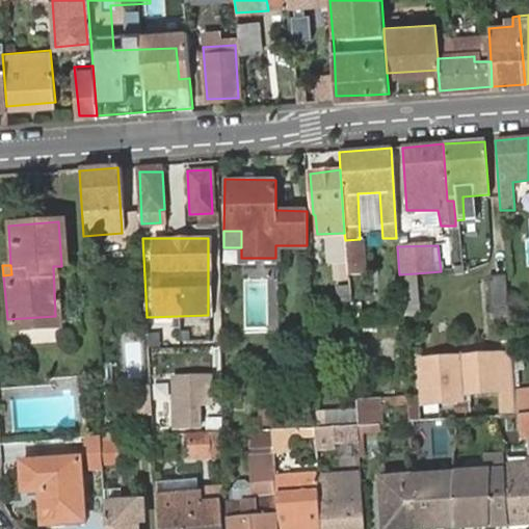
[(399,274),(401,313),(418,311),(416,273),(399,274)]
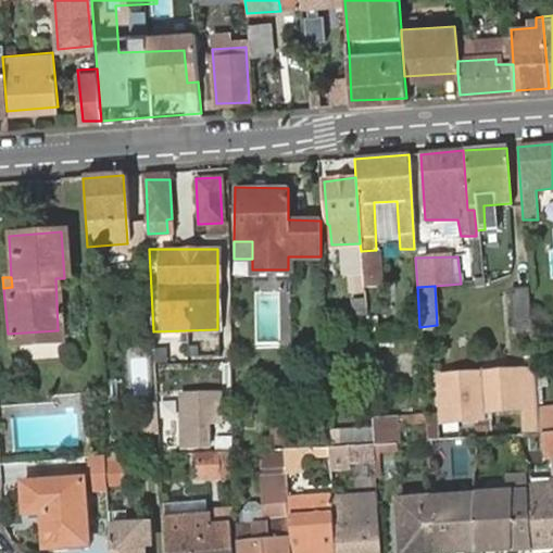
[(529,323),(527,288),(508,288),(511,324),(529,323)]
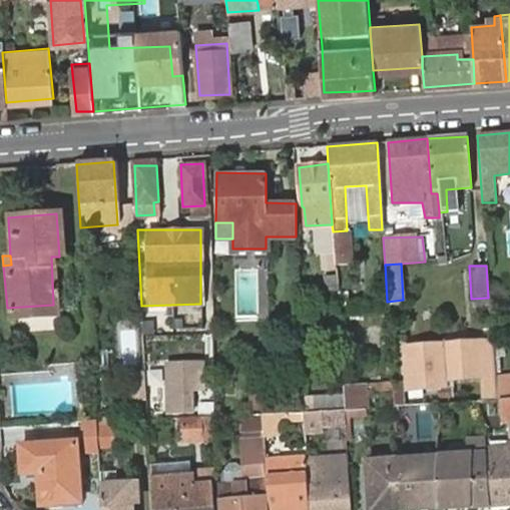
[(53,305),(7,308),(8,319),(54,317),(53,305)]
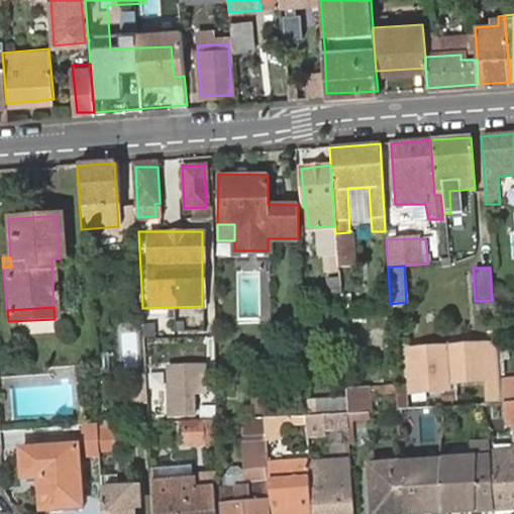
[(406,349),(408,392),(448,390),(449,383),(483,380),(481,345),(406,349)]
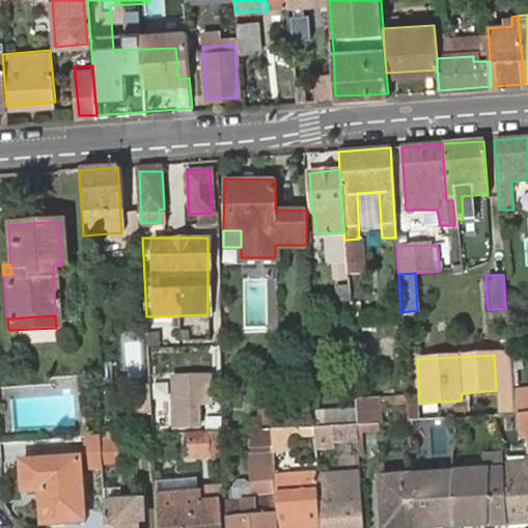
[(207,371),(167,372),(167,428),(207,427),(207,371)]
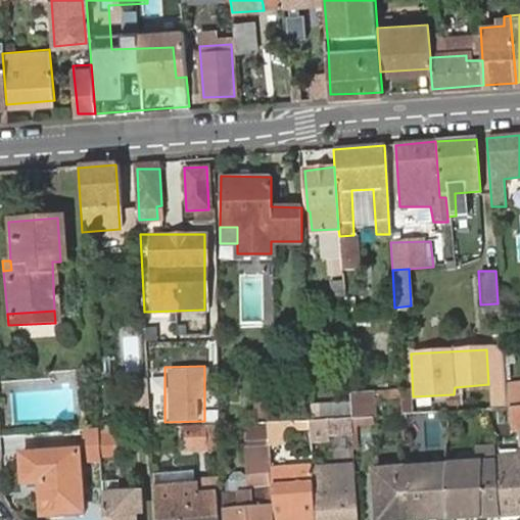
[(519,384),(511,386),(512,406),(519,405),(519,384)]
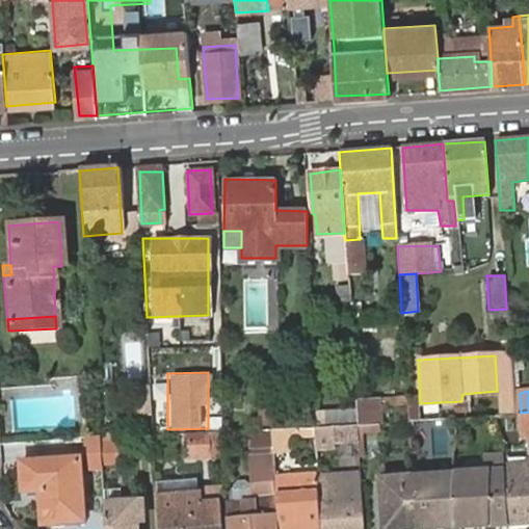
[(355,399),(356,424),(407,421),(406,398),(406,396),(355,399)]
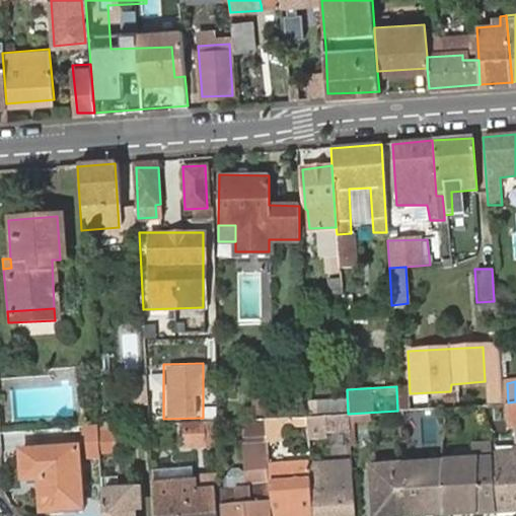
[(396,388),(397,411),(406,411),(403,388),(396,388)]
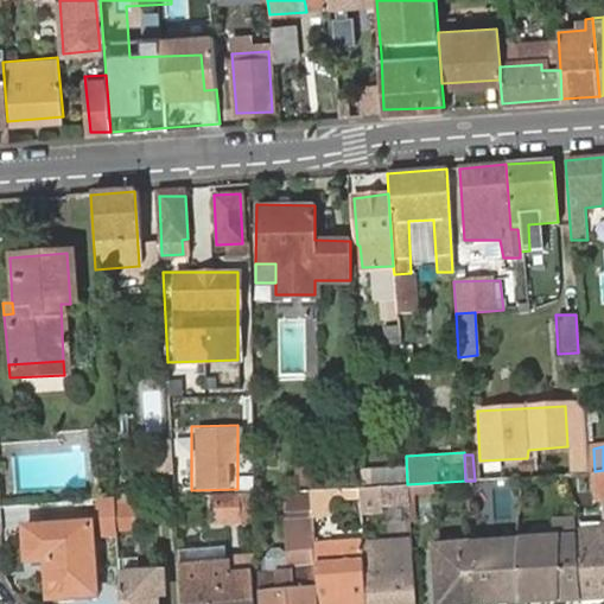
[(603,470),(595,471),(592,471),(592,487),(603,484),(603,470)]
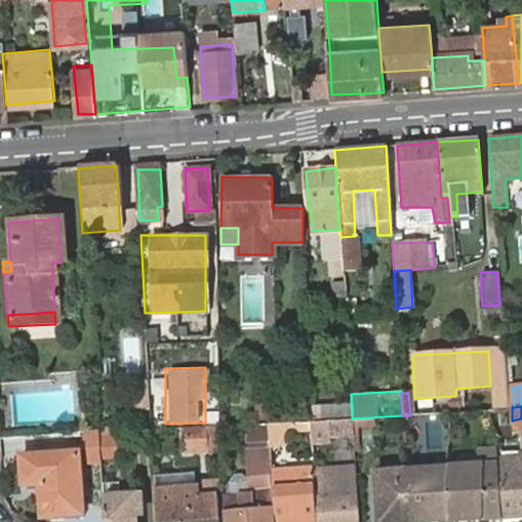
[(512,407),(507,408),(483,410),(484,429),(505,428),(504,420),(512,420),(512,407)]
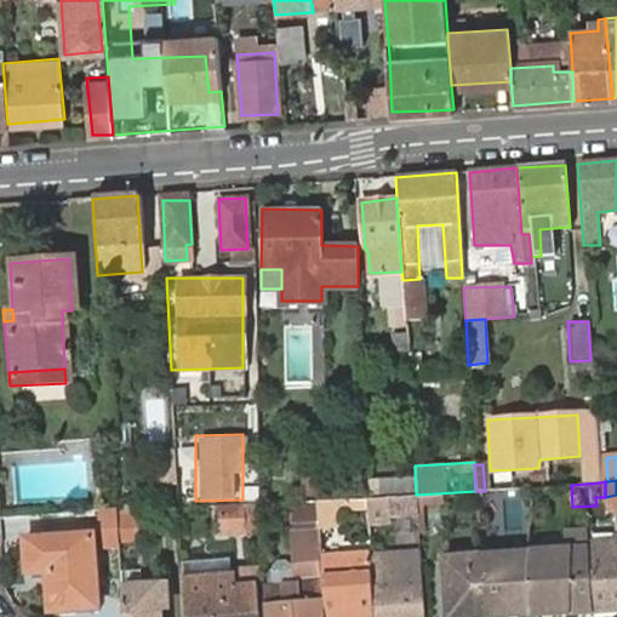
[(500,530),(523,530),(523,491),(500,491),(500,530)]
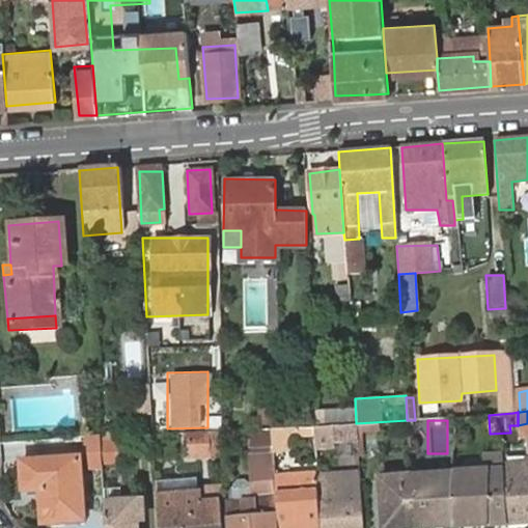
[(312,425),(273,427),(277,527),(318,527),(316,489),(315,473),(308,474),(308,479),(284,480),(283,463),(286,463),(285,446),(302,445),(303,457),(314,456),(312,425)]
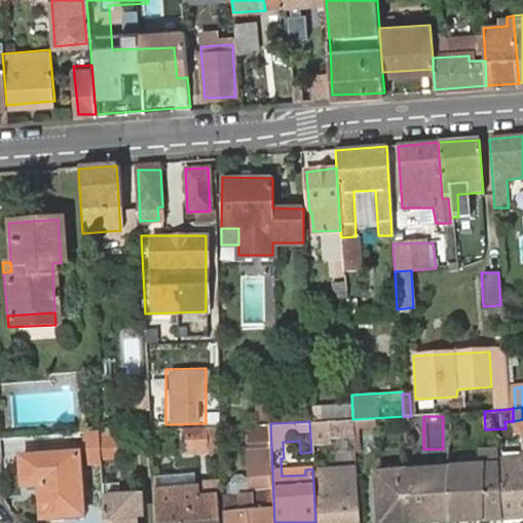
[(266,423),(247,424),(249,449),(268,448),(266,423)]
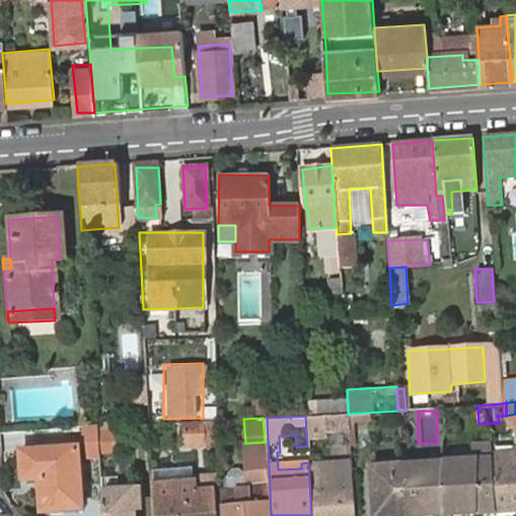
[(200,443),(199,421),(165,424),(166,444),(200,443)]
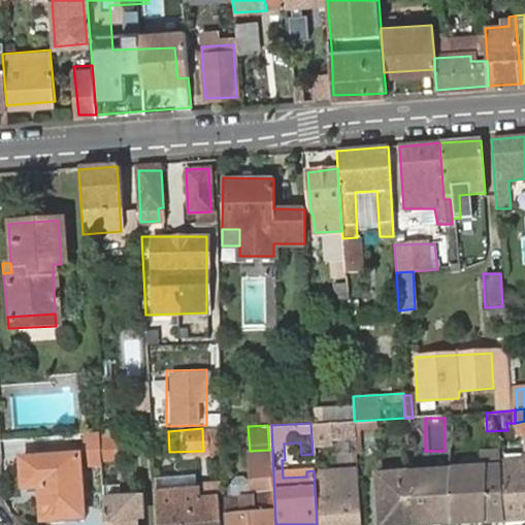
[(102,435),(96,435),(97,459),(104,459),(113,458),(111,434),(102,435)]
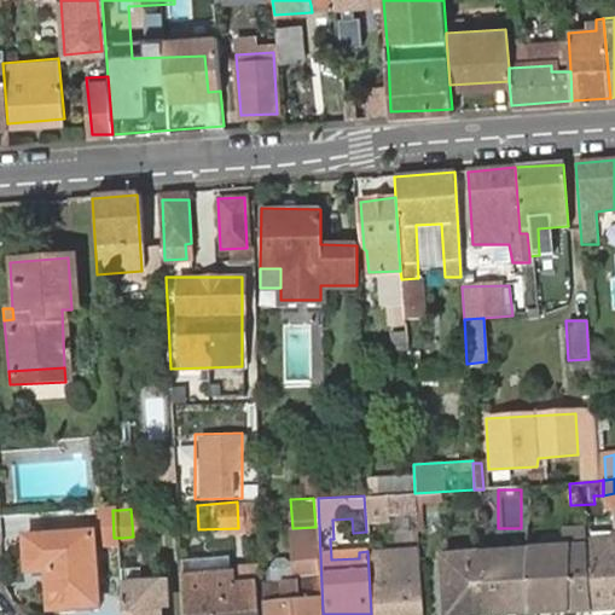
[(264,584),(264,614),(319,614),(315,527),(293,528),(293,581),(264,584)]
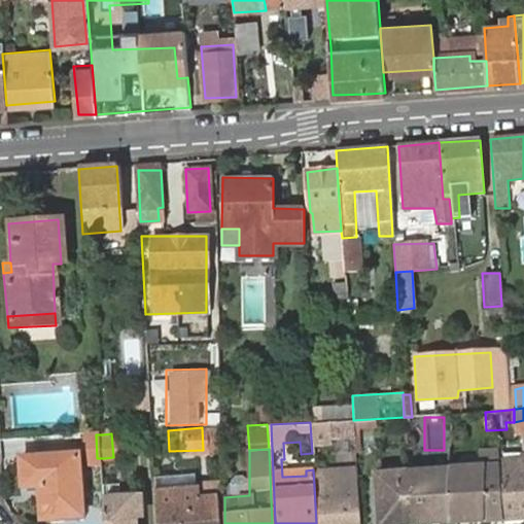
[(445,494),(445,521),(499,517),(497,487),(495,487),(495,473),(494,459),(494,451),(476,452),(477,467),(445,469),(445,494)]
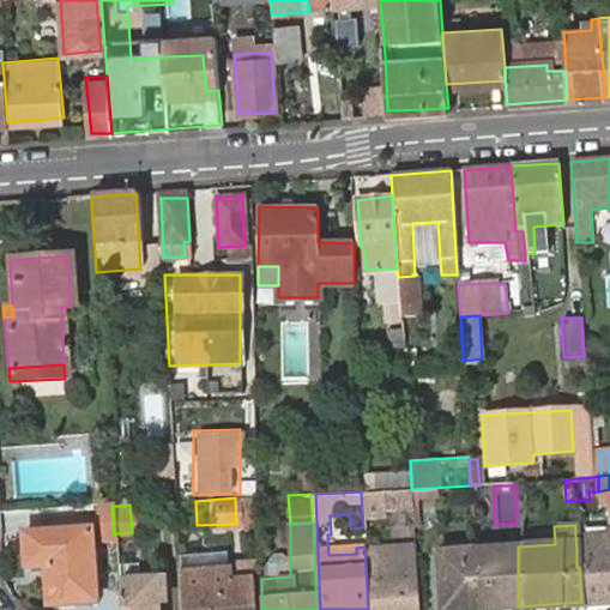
[(575,535),(577,550),(577,567),(579,567),(581,602),(609,601),(609,525),(608,526),(609,532),(575,535)]
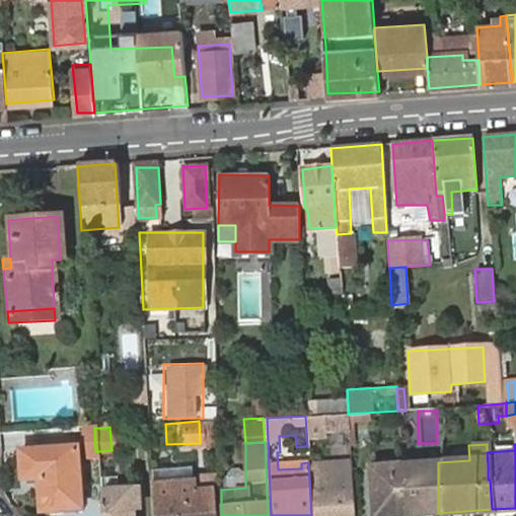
[(76,515),(71,457),(15,461),(17,485),(38,486),(40,515),(76,515)]
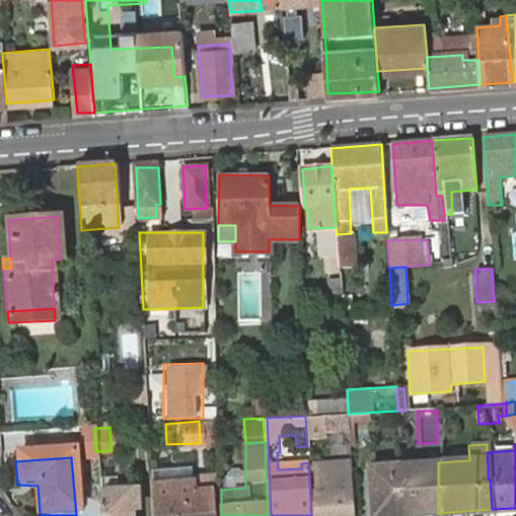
[(353,515),(351,469),(343,470),(343,475),(309,477),(311,515),(353,515)]
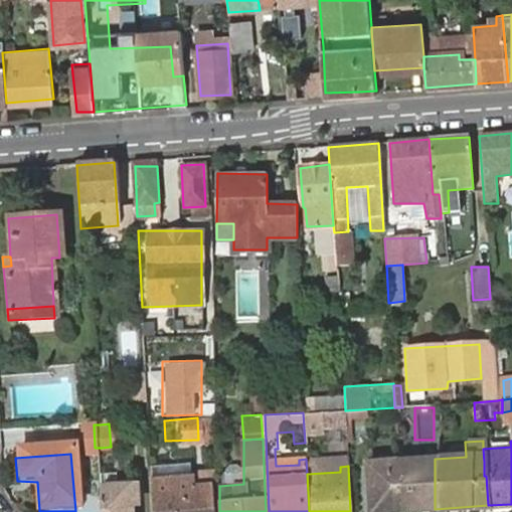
[(393,511),(400,511),(397,469),(362,470),(364,511),(393,511)]
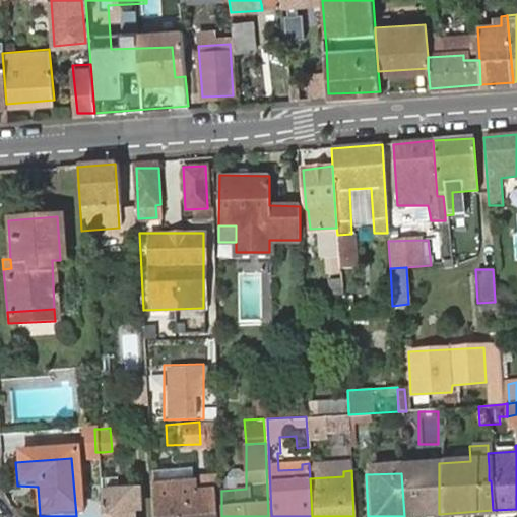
[(439,514),(439,488),(438,476),(431,477),(410,476),(402,477),(404,516),(434,515),(439,514)]
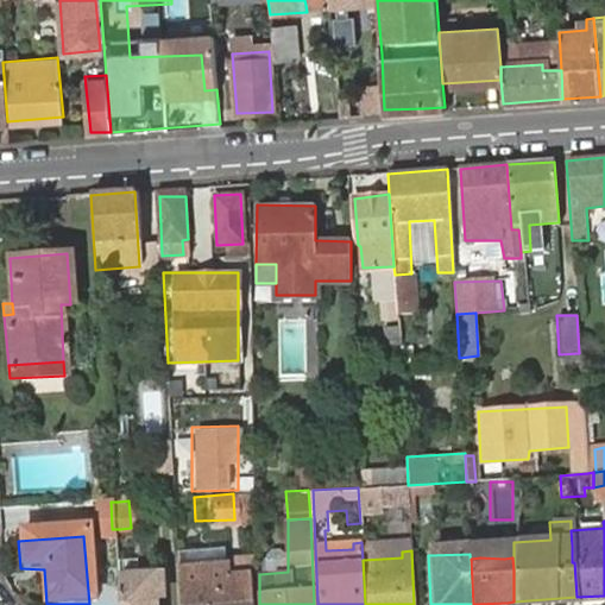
[(252,604),(250,568),(229,568),(228,563),(178,566),(180,604),(252,604)]
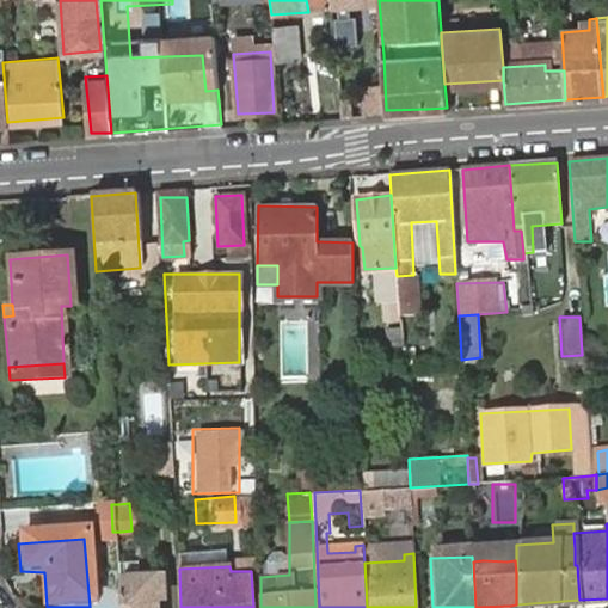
[(116,571),(117,607),(152,607),(153,599),(159,597),(157,570),(116,571)]
